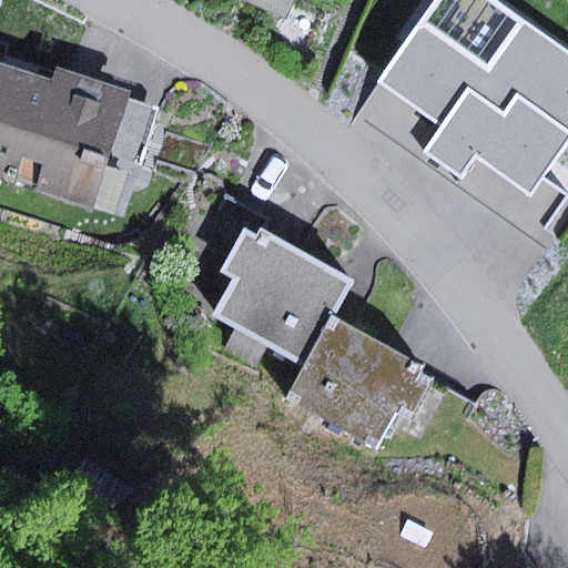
[(286,0),(234,0),(279,19),(286,0)]
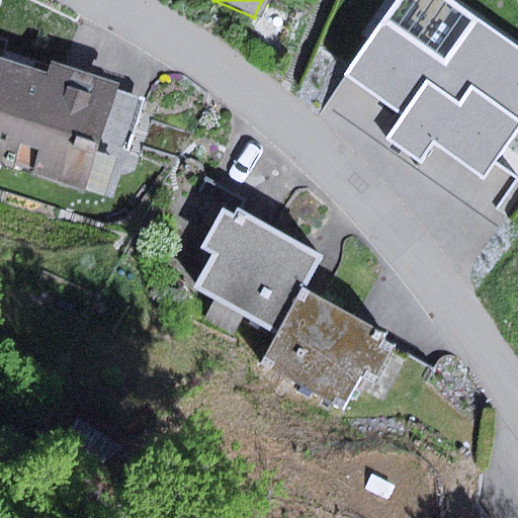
[(517,48),(446,0),(396,0),(346,76),(401,112),(383,138),(420,161),(431,145),(483,178),(517,124),(517,48)]
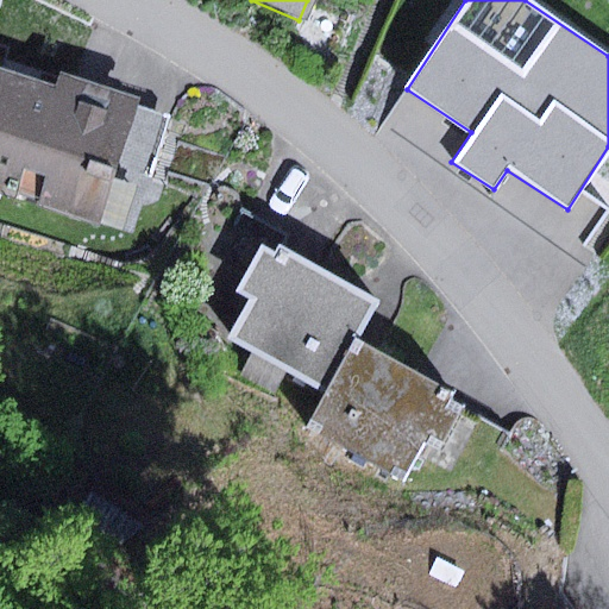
[(49,85),(0,68),(0,194),(94,225),(136,96),(55,69),(49,85)]
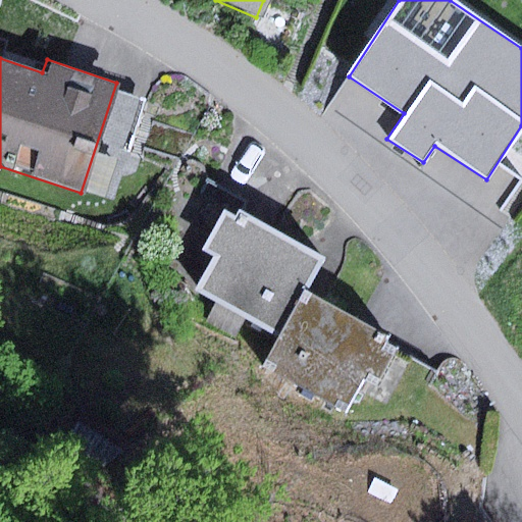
[(211,257),(238,212),(245,199),(205,176),(172,235),(211,257)]
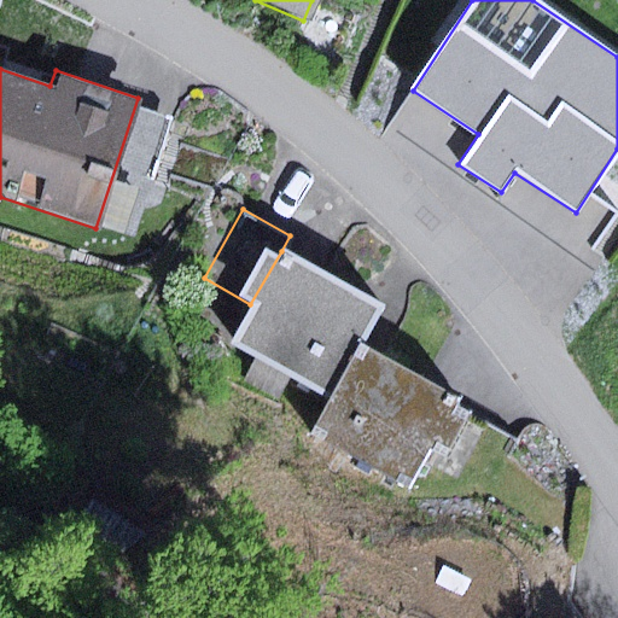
[(229,344),(330,400),(360,343),(382,305),(281,251),(250,304),(229,344)]
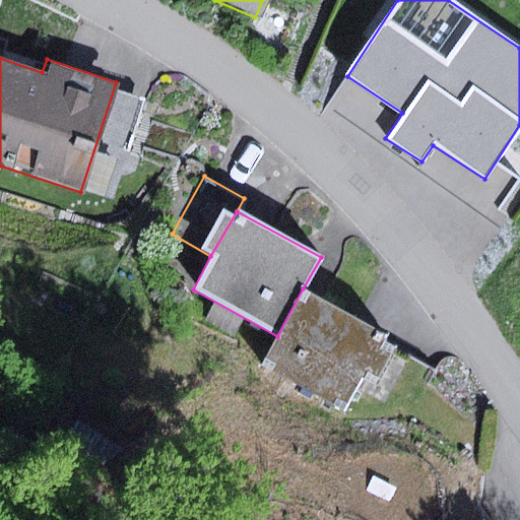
[(388,335),(303,288),(277,336),(262,364),(347,410),(354,397),(385,342),(388,335)]
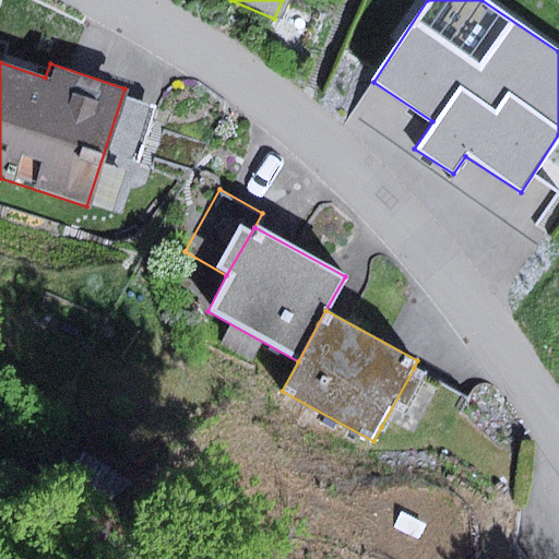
[(467,397),(414,368),(381,427),(436,455),(467,397)]
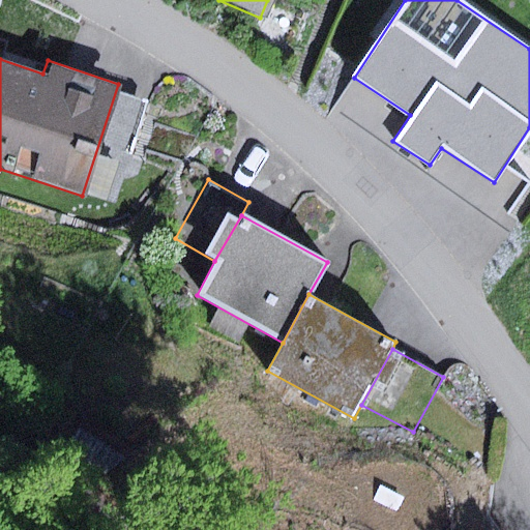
[(80,431),(67,448),(105,473),(126,458),(80,431)]
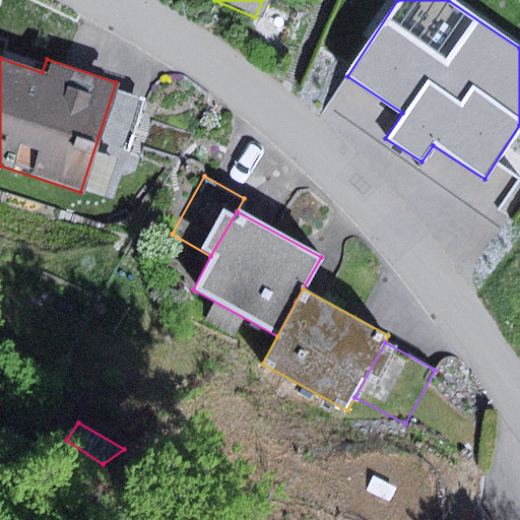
All buildings are outlined.
